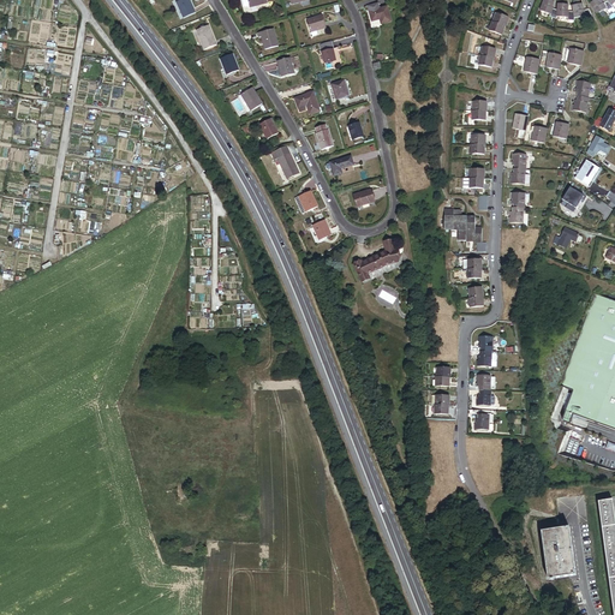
[(189,0),(181,0),(177,3),(184,18),(195,13),(189,0)]
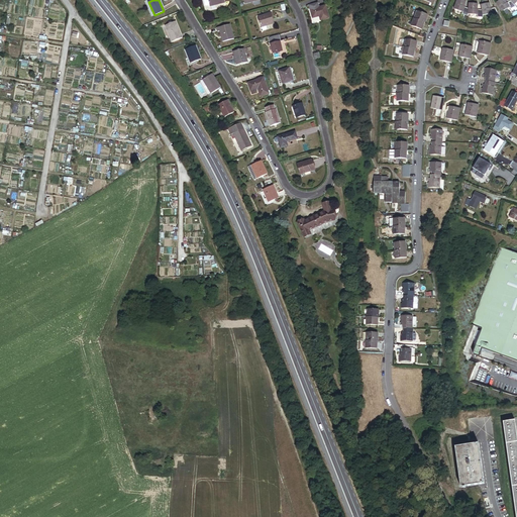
[(467,2),(460,0),(457,0),(454,9),(463,12),(466,7),(464,7),(467,2)]
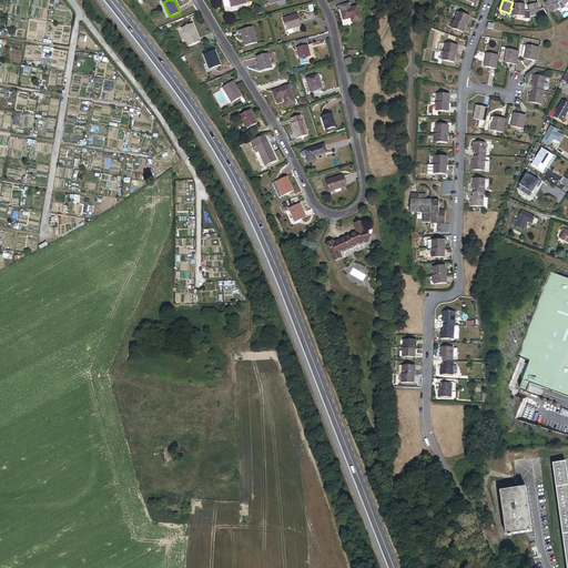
[(556,0),(553,0),(547,3),(551,12),(561,8),(559,2),(557,3),(556,0)]
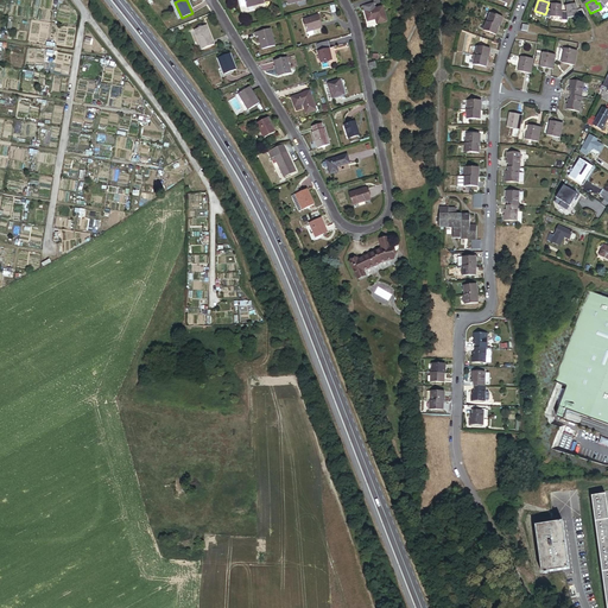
[(563,6),(552,5),(552,10),(551,17),(563,18),(564,11),(562,11),(563,6)]
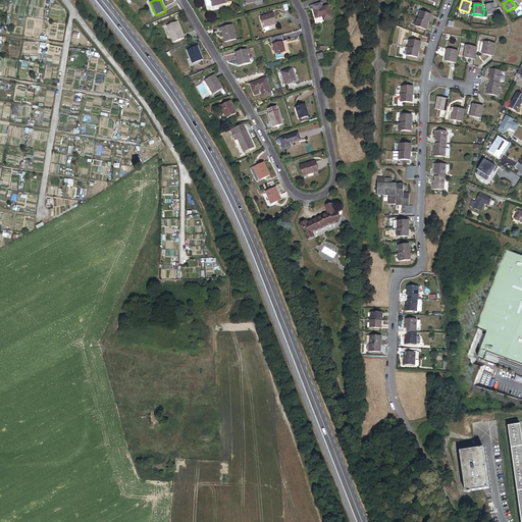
[(487,10),(488,15),(499,14),(499,8),(497,8),(496,4),(487,5),(487,10)]
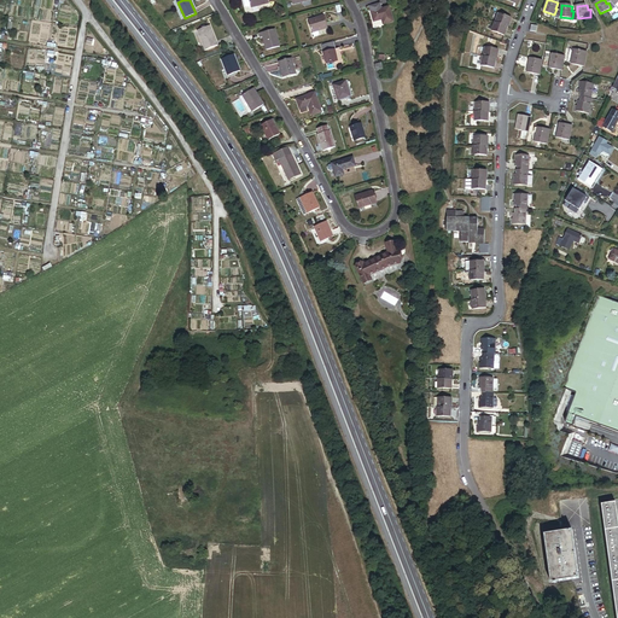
[(389,7),(371,12),(373,22),(382,19),(383,24),(394,22),(389,7)]
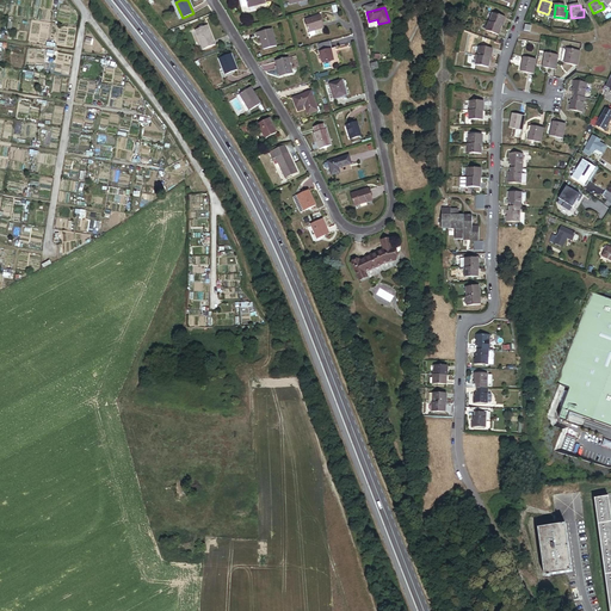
[(492,14),(488,23),(500,28),(501,28),(505,19),(492,14)]
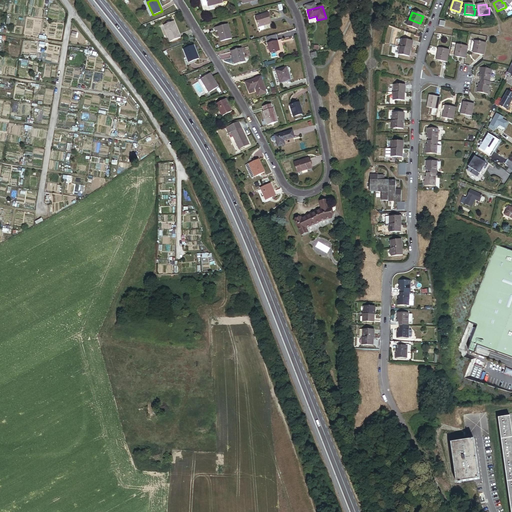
[(271,24),(268,13),(256,17),(260,31),(263,30),(264,29),(263,26),(271,24)]
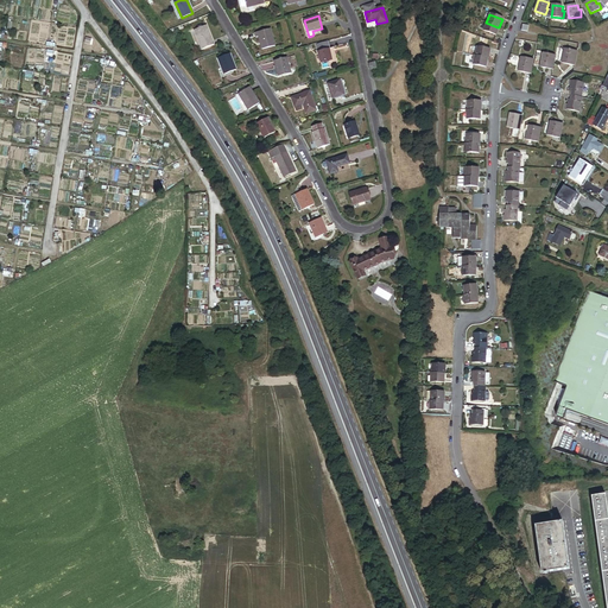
[(486,23),(485,23),(482,30),(495,35),(498,27),(486,23)]
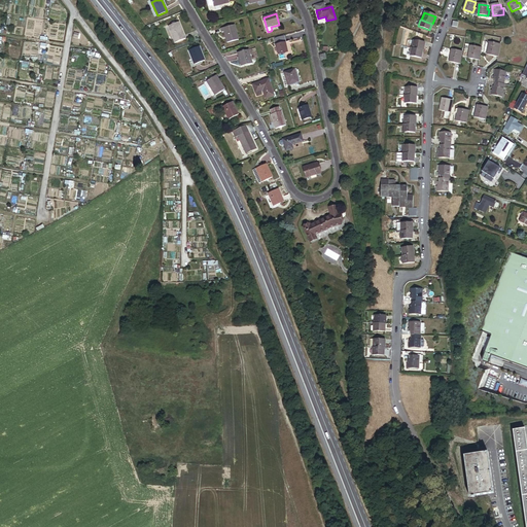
[(172,25),(168,26),(175,42),(185,39),(179,22),(175,24),(174,22),(172,23),(172,25)]
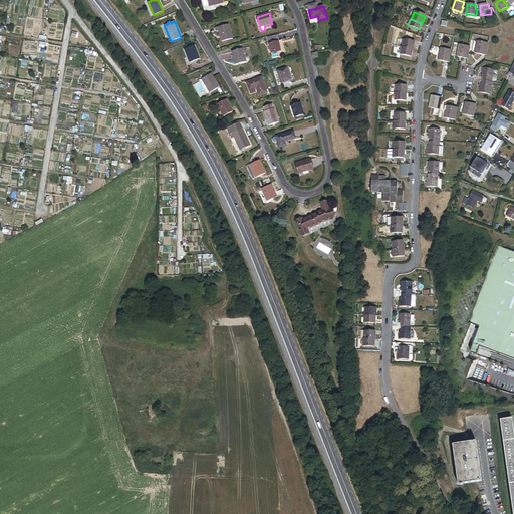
[(232,39),(229,24),(215,27),(216,32),(220,31),(221,37),(220,38),(221,41),(232,39)]
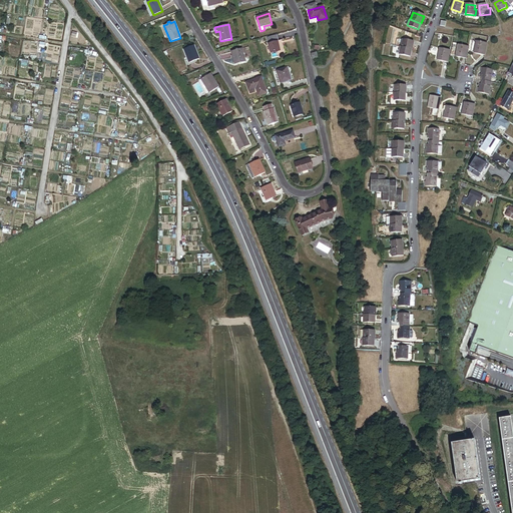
[(403,39),(401,47),(411,49),(412,50),(414,41),(403,39)]
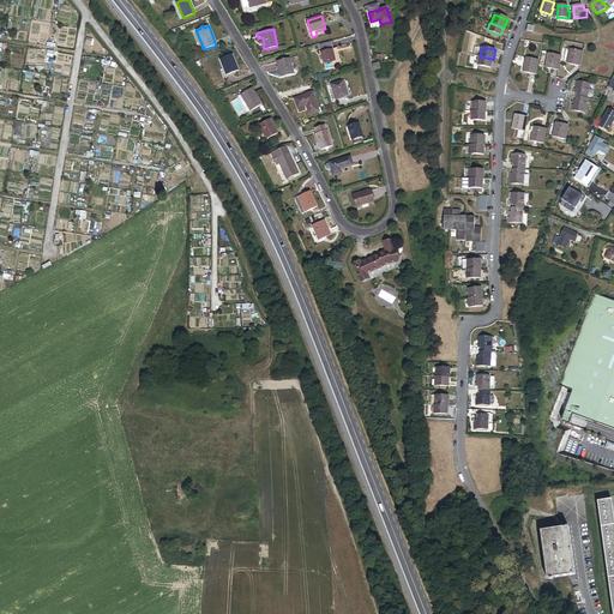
[(335,60),(332,49),(320,52),(324,62),(335,60)]
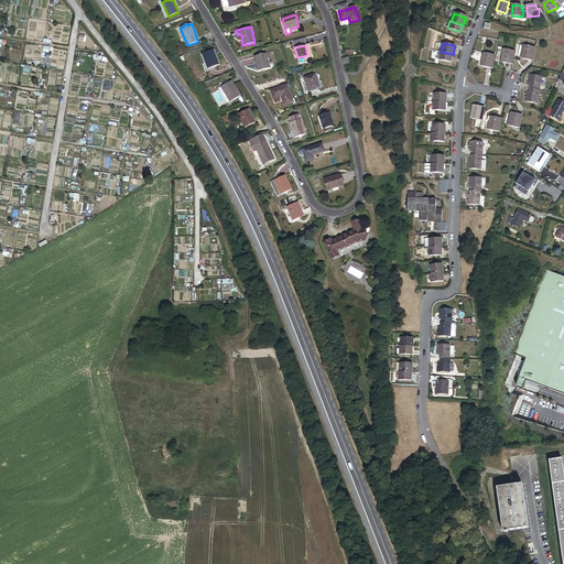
[(532,62),(535,49),(523,46),(522,51),(523,52),(523,55),(522,55),(521,60),(532,62)]
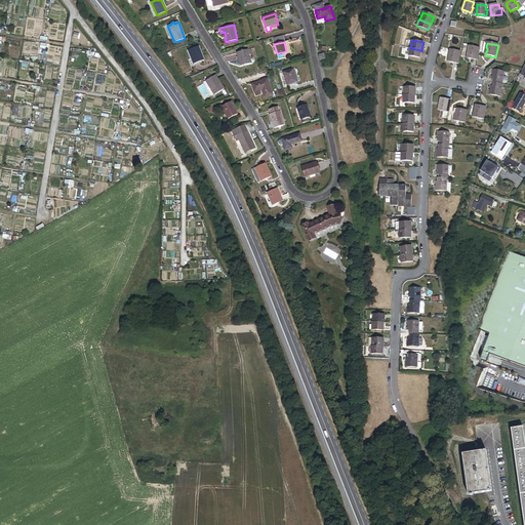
[(198,46),(188,50),(194,65),(204,61),(198,46)]
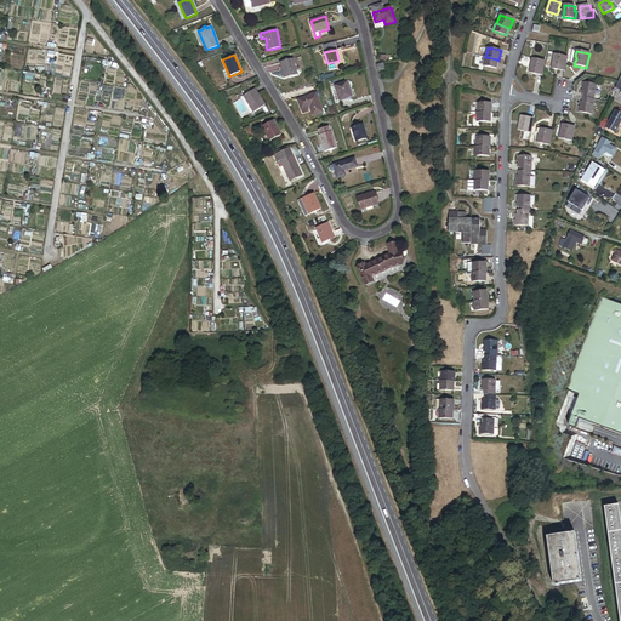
[(564,73),(567,58),(554,55),(551,70),(564,73)]
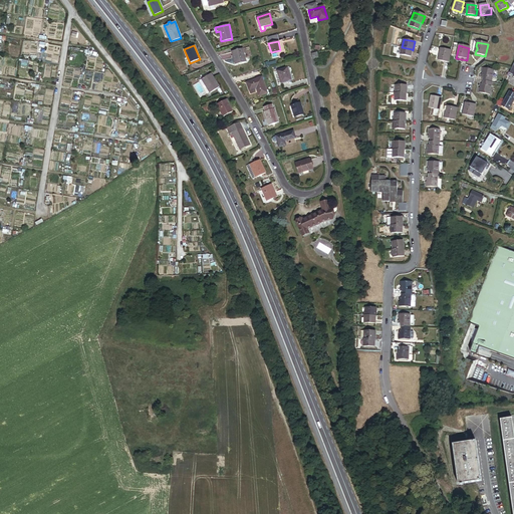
[(402,47),(401,47),(400,54),(411,56),(412,49),(402,47)]
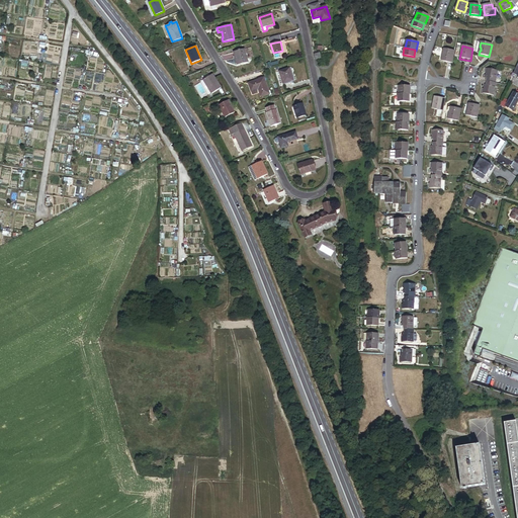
[(248,63),(245,49),(240,51),(240,49),(238,50),(238,51),(234,52),(237,65),(248,63)]
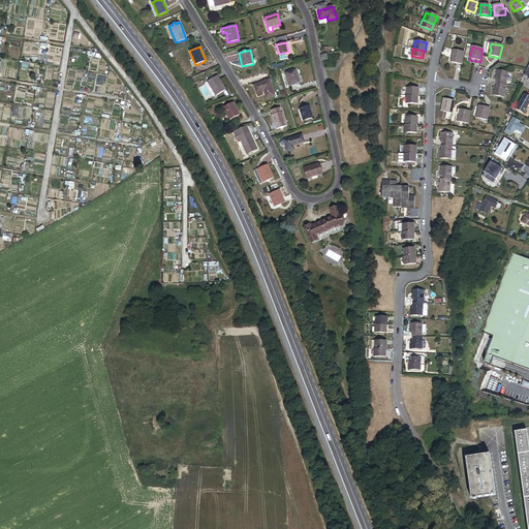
[(461,65),(464,52),(453,50),(452,55),(453,55),(453,58),(452,57),(450,63),(461,65)]
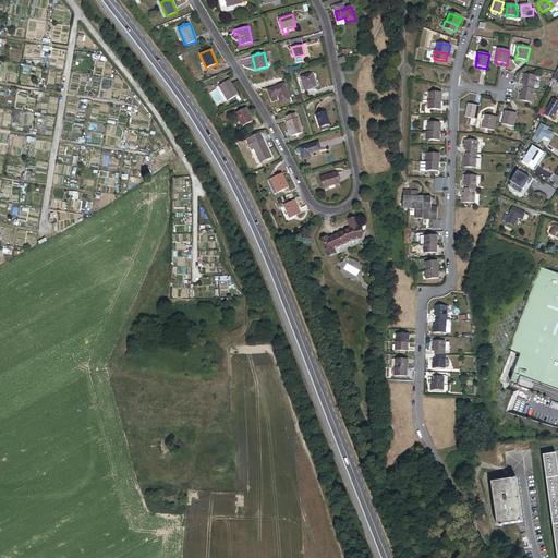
[(312,73),(301,77),(304,91),(316,87),(312,73)]
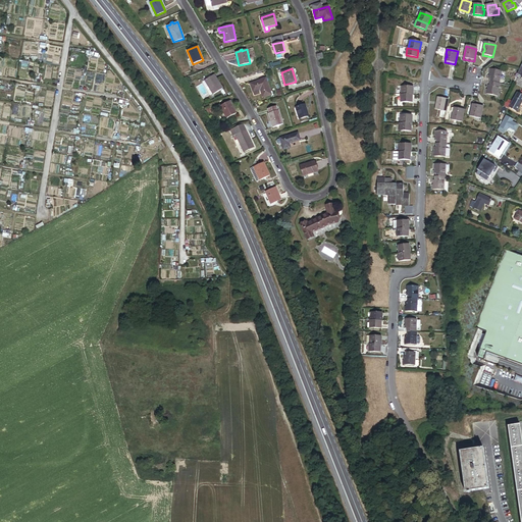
[(490,80),(490,83),(491,83),(500,84),(502,71),(490,69),(489,73),(490,74),(489,76),(488,76),(488,79),(490,80)]
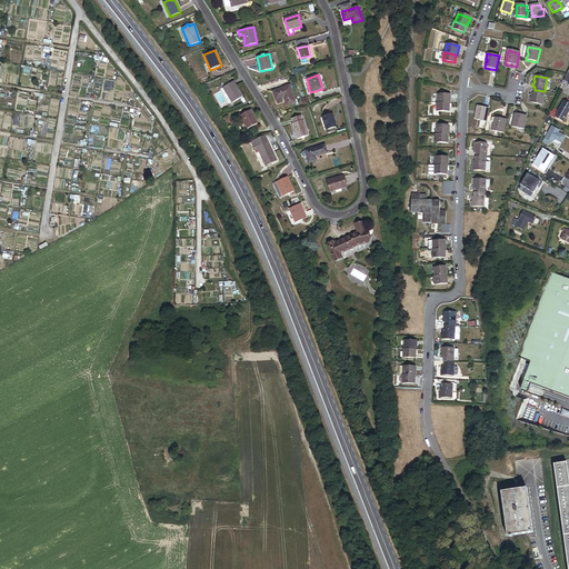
[(233,81),(223,88),(232,102),(242,97),(233,81)]
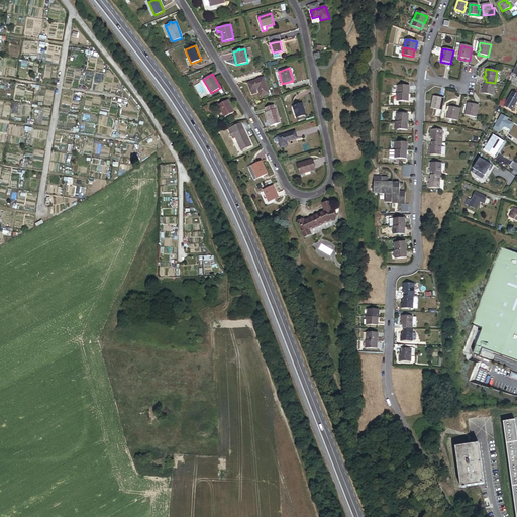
[(269,94),(264,78),(248,83),(252,95),(257,93),(256,89),(257,89),(261,97),(269,94)]
